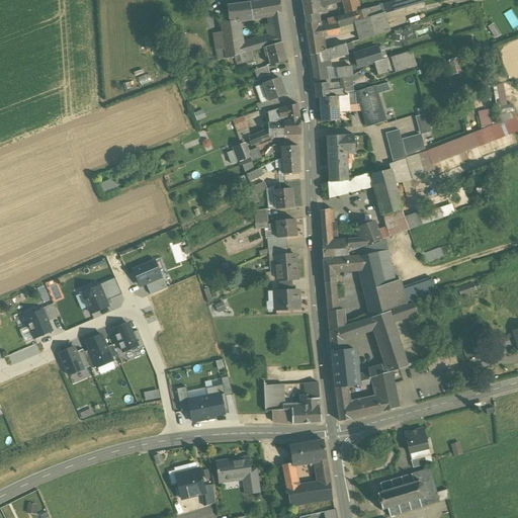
[(279,0),(273,0),(250,3),(252,18),(272,14),(273,23),(282,21),(279,0)]
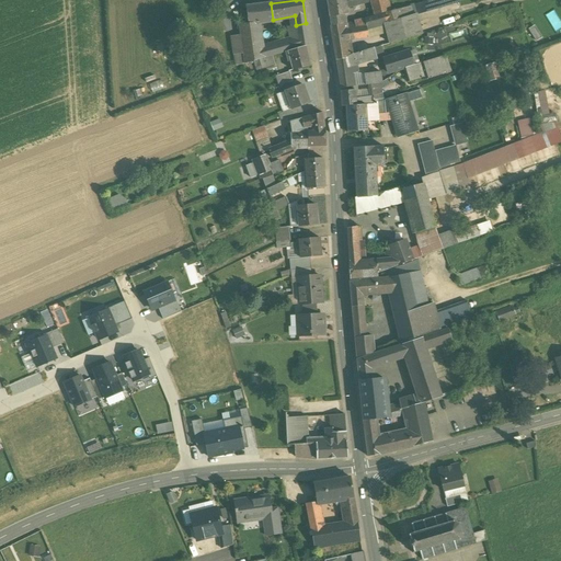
[(336,0),(327,2),(331,25),(344,23),(343,15),(346,14),(345,7),(344,0),(336,0)]
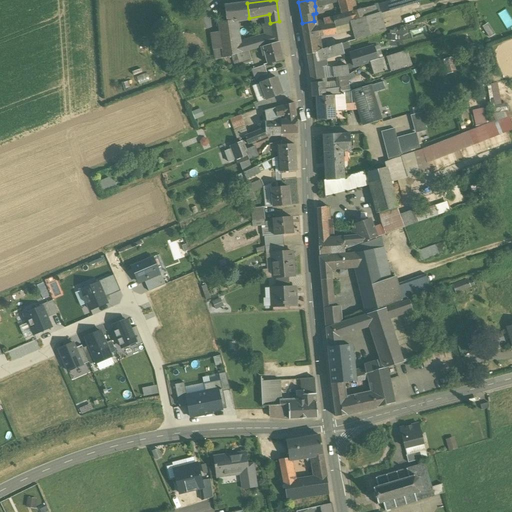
[(352,0),(339,0),(344,13),(356,9),(352,0)]
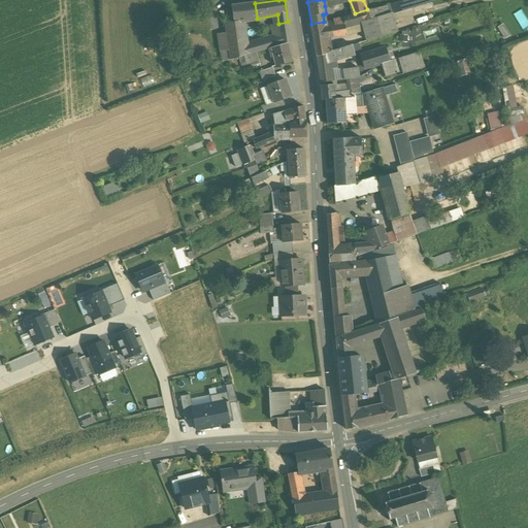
[(409,0),(405,0),(389,5),(391,13),(392,13),(413,7),(409,0)]
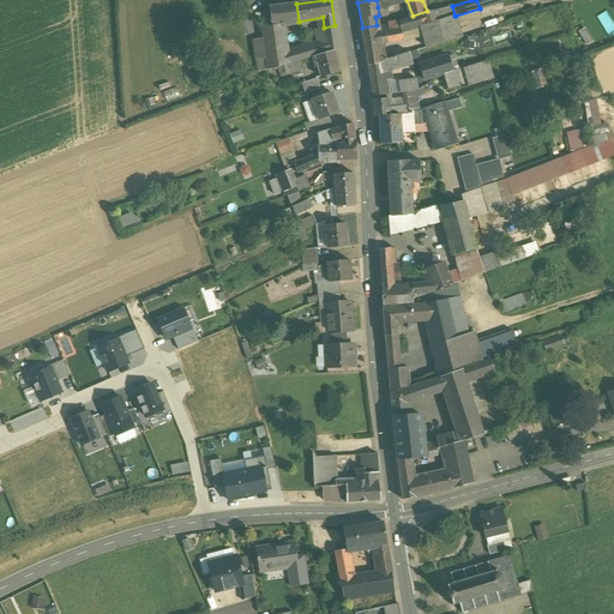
[(296,4),(272,7),(272,8),(275,26),(284,25),(284,24),(299,22),(296,4)]
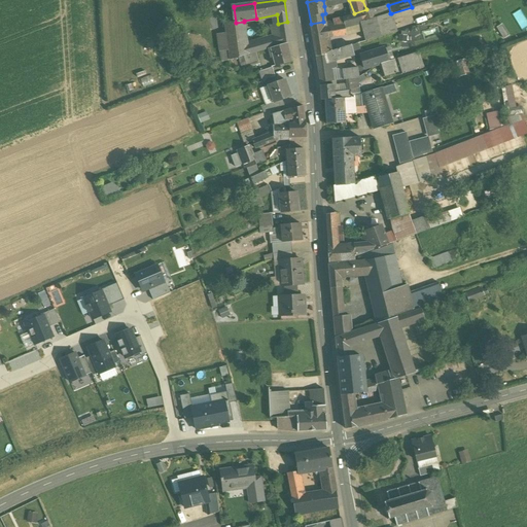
[(388,5),(376,8),(379,18),(390,13),(388,5)]
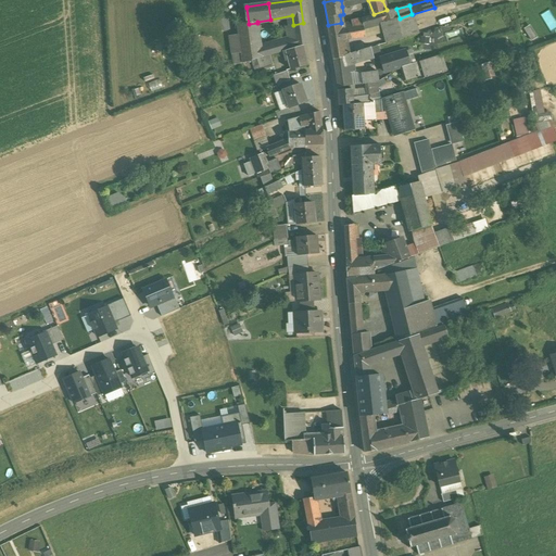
[(247,8),(238,9),(240,25),(249,24),(247,8)]
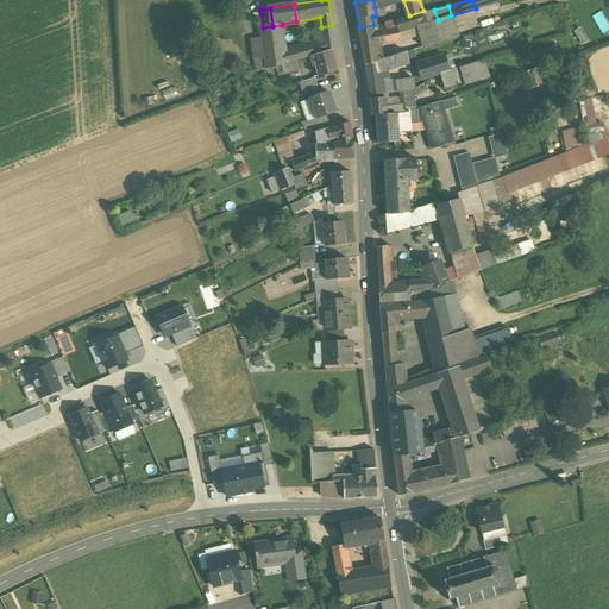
[(434,10),(419,14),(421,25),(438,20),(434,10)]
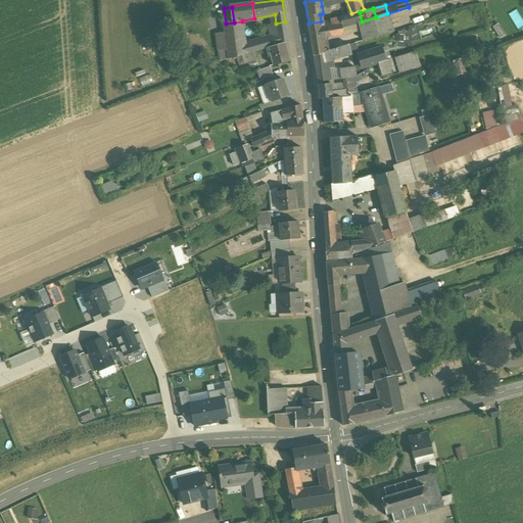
[(360,12),(330,19),(330,21),(308,25),(308,26),(327,22),(329,37),(342,35),(342,28),(359,22),(362,21),(360,12)]
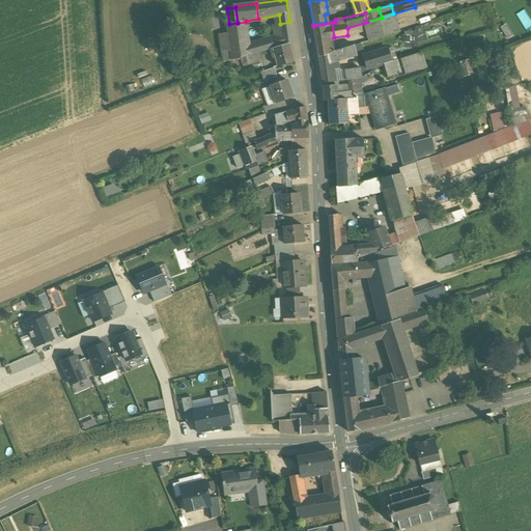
[(367,22),(364,23),(369,42),(387,36),(399,32),(394,14),(393,14),(367,22)]
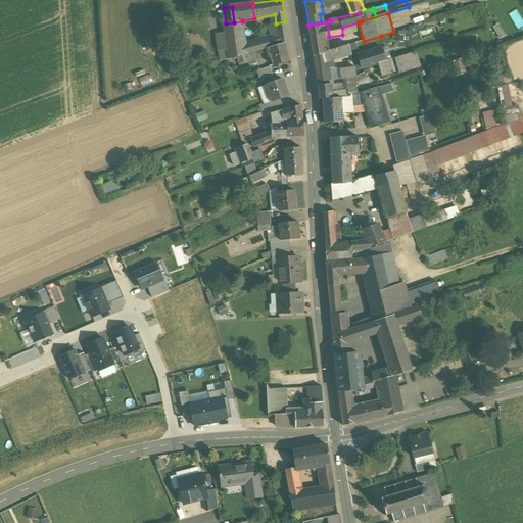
[(226,24),(223,25),(227,53),(228,60),(242,55),(246,54),(245,45),(242,21),(234,22),(226,24)]
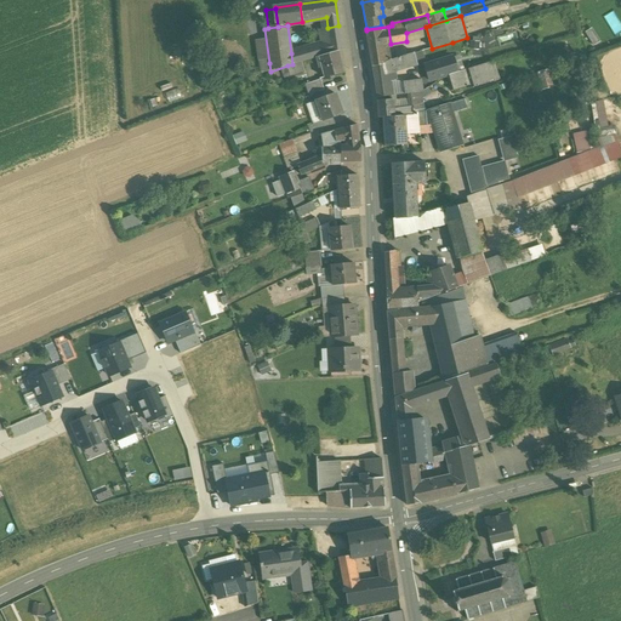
[(328,28),(319,30),(322,44),(324,56),(339,51),(343,50),(339,26),(328,28)]
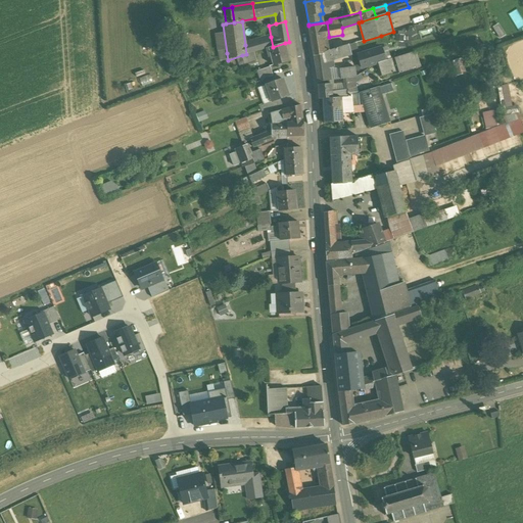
[(327,22),(308,26),(311,40),(324,38),(326,38),(329,37),(327,22)]
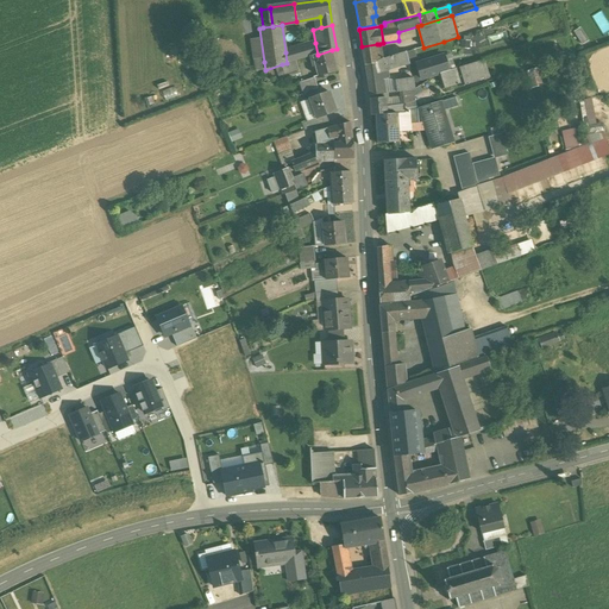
[(573,32),(582,44),(590,39),(582,26),(573,32)]
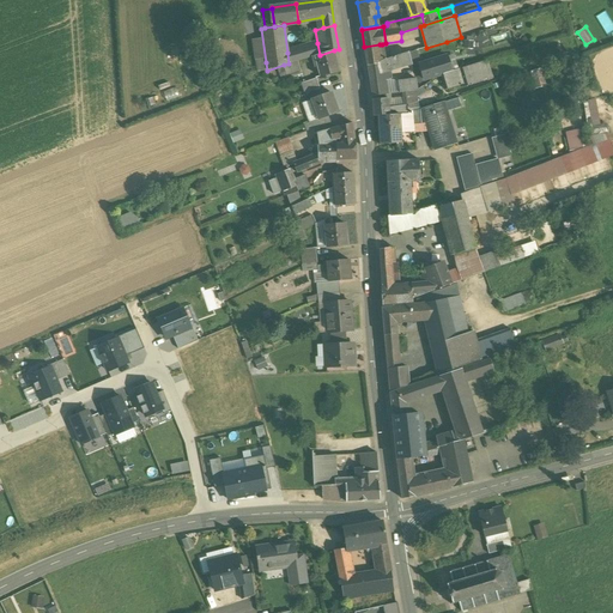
[(317,43),(287,53),(289,64),(297,61),(314,56),(320,55),(317,43)]
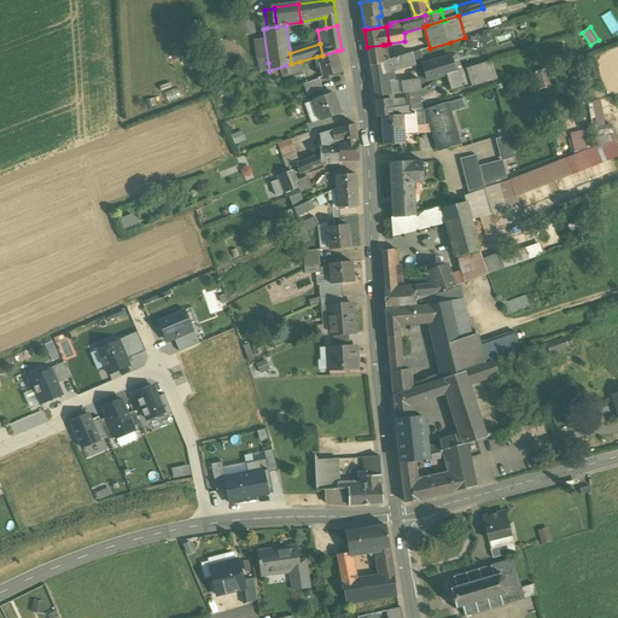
[(383,45),(367,47),(369,57),(380,56),(386,54),(386,48),(384,48),(383,45)]
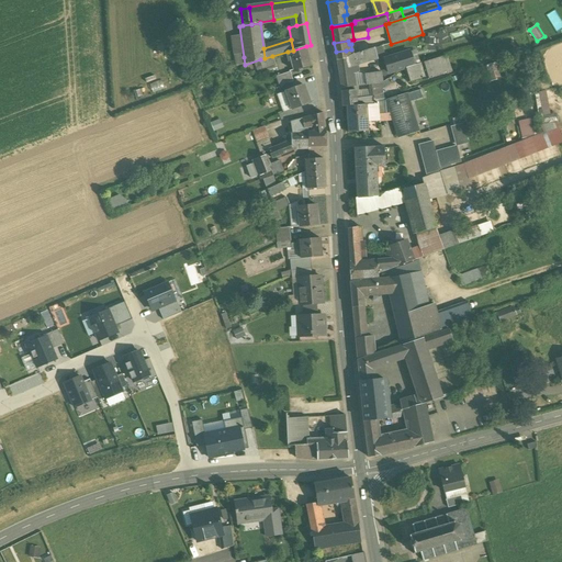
[(293,51),(288,52),(293,71),(311,66),(306,46),(293,51)]
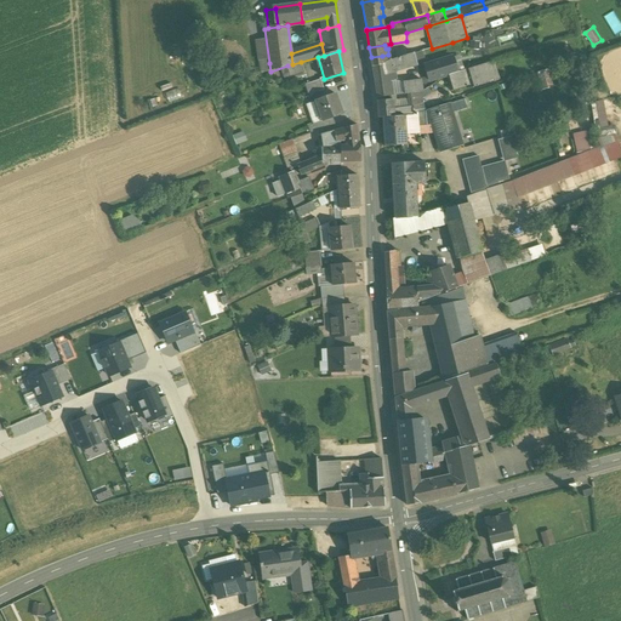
[(414,52),(383,62),(385,66),(392,64),(392,66),(415,60),(414,52)]
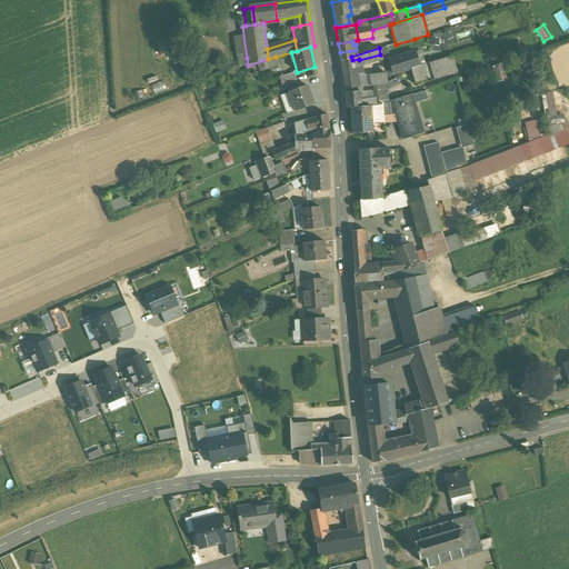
[(350,51),(340,52),(341,61),(352,60),(351,57),(350,51)]
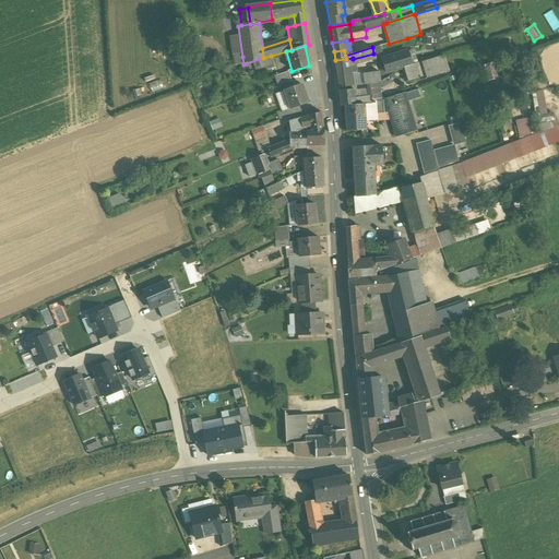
[(407,51),(382,59),(387,73),(402,69),(412,66),(407,51)]
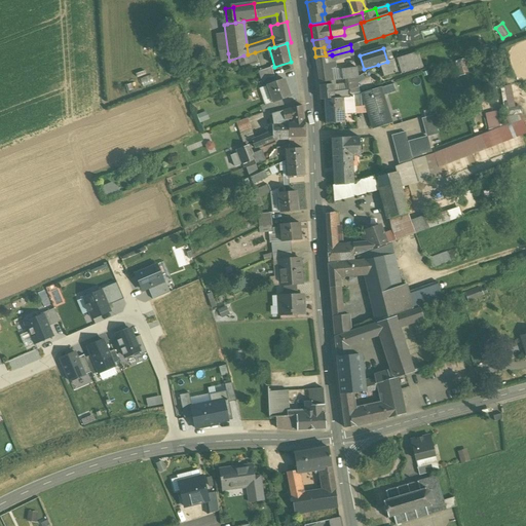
[(248,54),(243,55),(248,68),(259,65),(255,52),(248,54)]
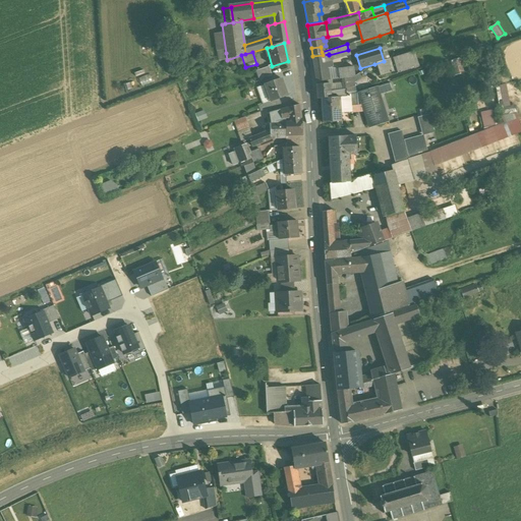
[(384,61),(374,64),(379,76),(395,72),(396,74),(419,67),(415,52),(384,61)]
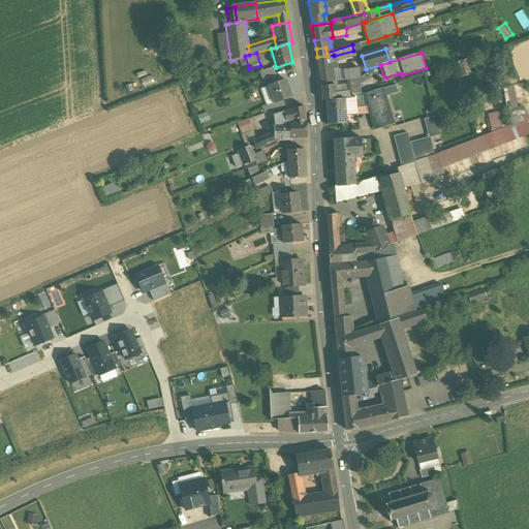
[(334,55),(328,56),(317,57),(321,84),(334,82),(333,70),(336,69),(334,56),(334,55)]
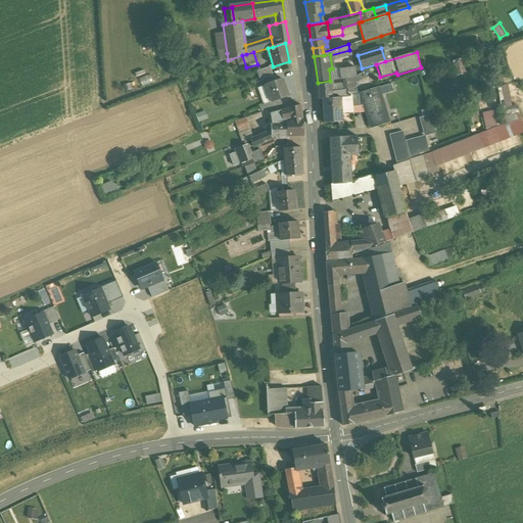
[(467,73),(463,58),(447,62),(452,77),(467,73)]
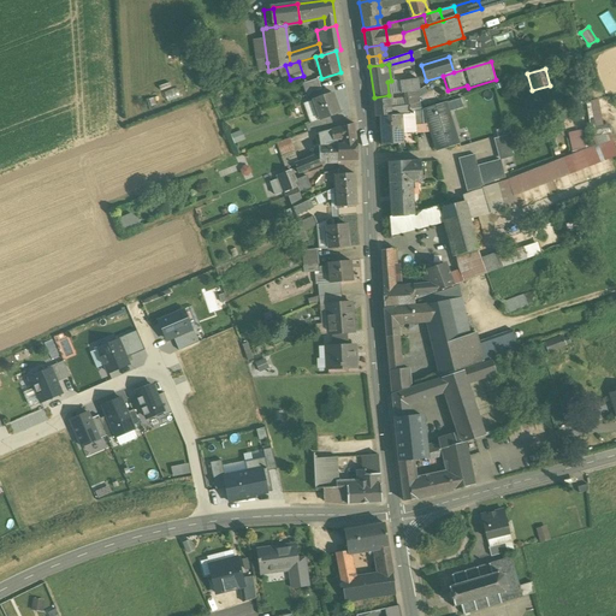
[(318,80),(303,84),(307,95),(321,90),(318,80)]
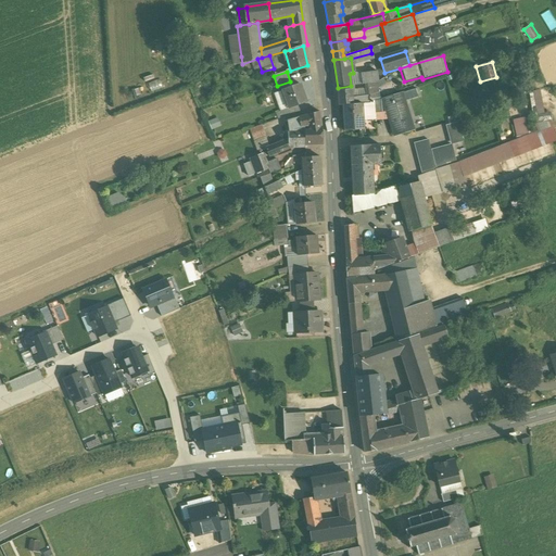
[(377,72),(361,75),(362,84),(378,81),(377,72)]
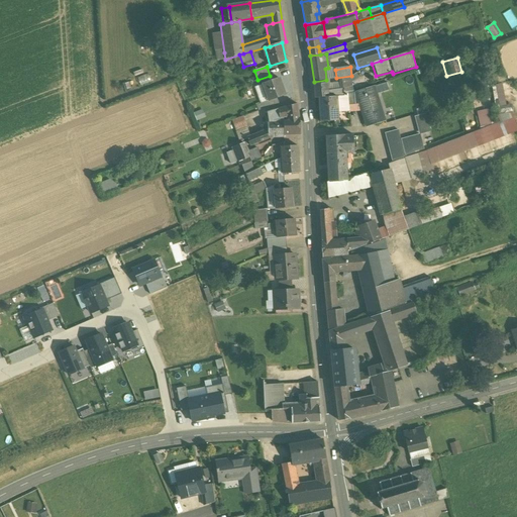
[(349,77),(341,78),(343,89),(343,93),(347,92),(351,91),(349,77)]
